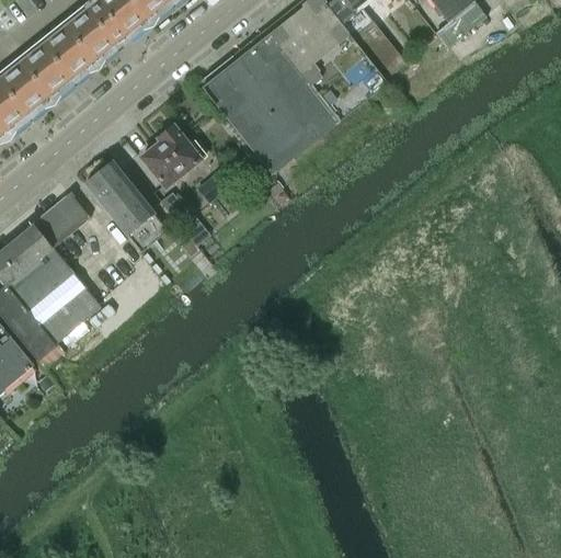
[(88,0),(0,70),(0,132),(164,0),(88,0)]
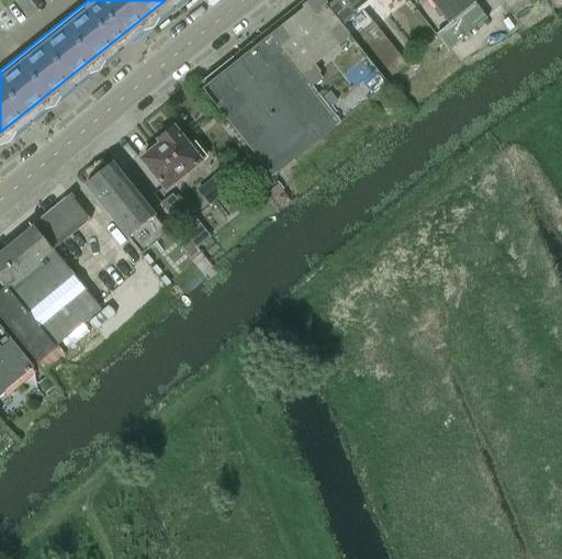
[(310,0),(270,32),(340,120),(389,81),(385,78),(327,4),(324,0),(310,0)]
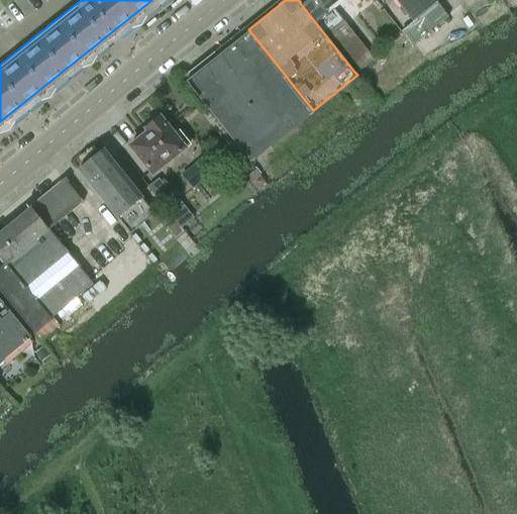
[(306,0),(301,4),(324,33),(354,72),(374,57),(352,29),(343,18),(333,6),(340,0),(306,0)]
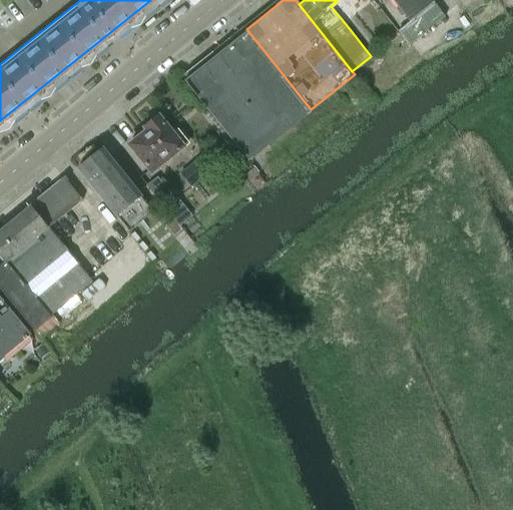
[(395,0),(423,34),(446,15),(433,0),(395,0)]
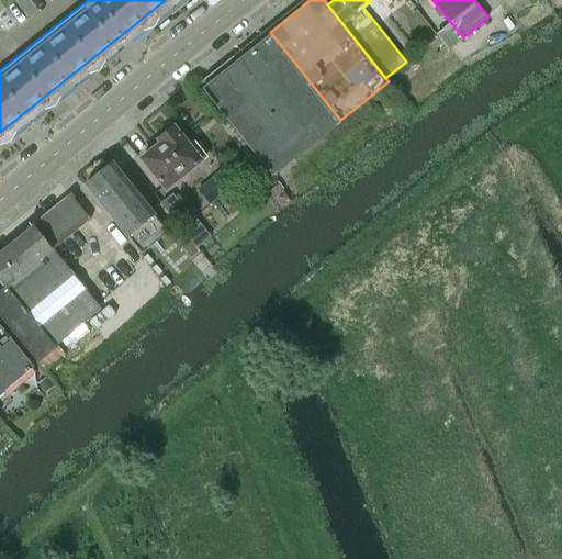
[(271,175),(340,120),(270,32),(202,87),(271,175)]
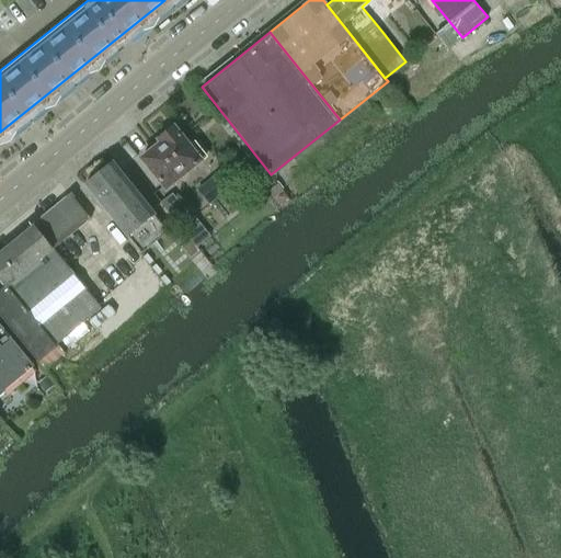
[(190,145),(174,126),(158,138),(161,141),(141,157),(165,188),(201,159),(201,158),(205,155),(194,141),(190,145)]
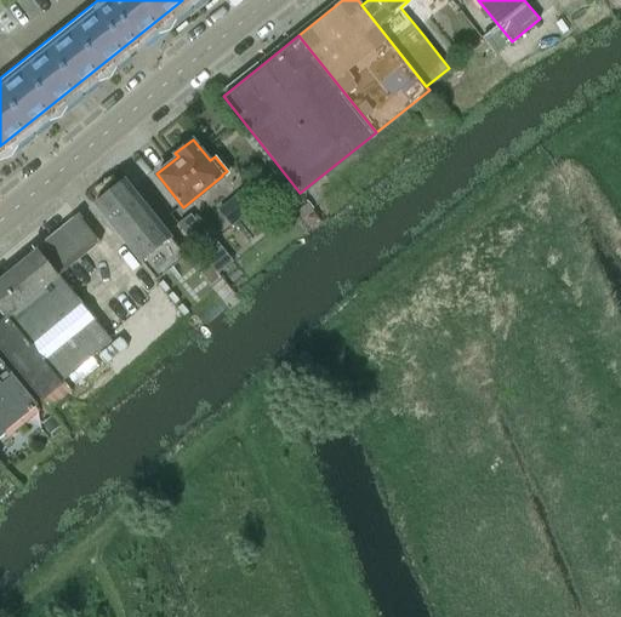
[(125,177),(96,201),(142,260),(154,274),(183,251),(171,236),(172,235),(125,177)]
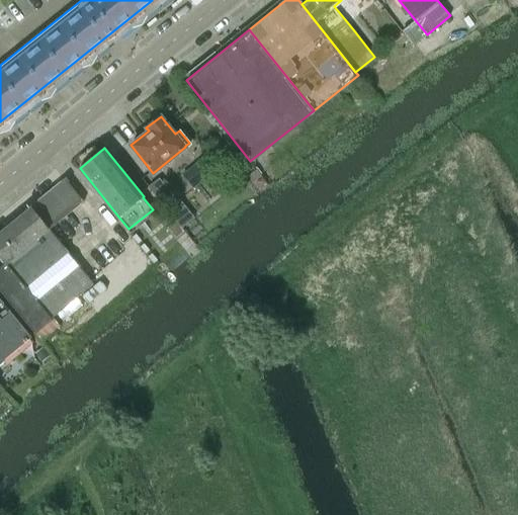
[(200,158),(182,174),(192,186),(211,171),(200,158)]
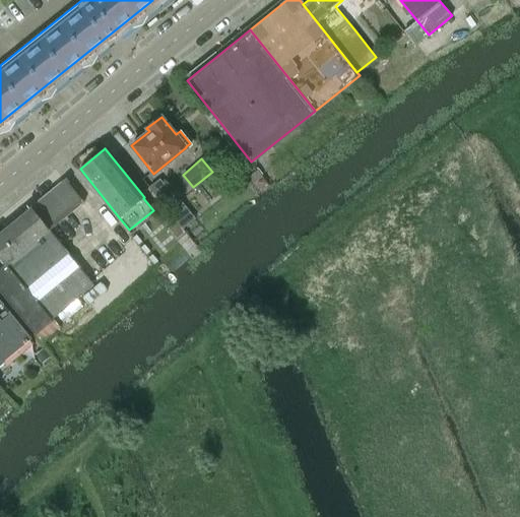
[(83,201),(66,180),(0,234),(0,258),(5,264),(0,267),(0,291),(35,333),(51,319),(58,314),(63,320),(82,305),(77,298),(93,283),(49,230),(83,201)]
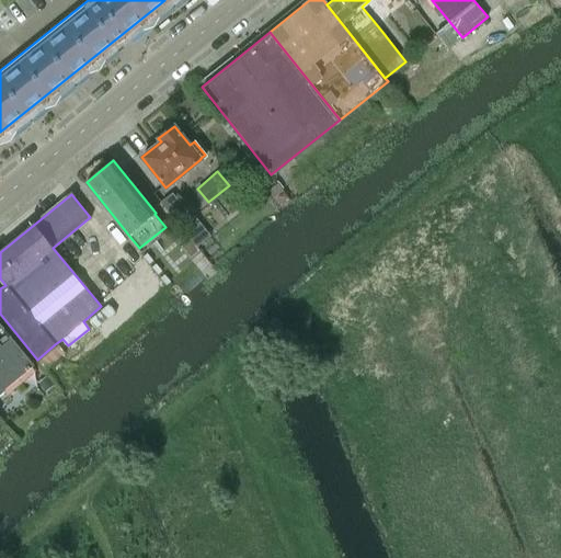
[(194,214),(181,225),(185,231),(198,220),(194,214)]
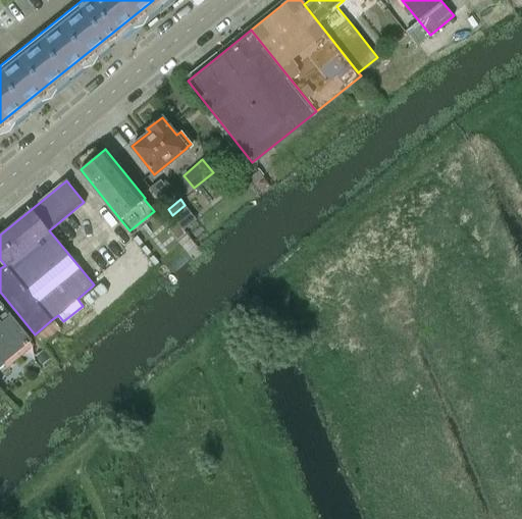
[(186,231),(176,220),(167,227),(176,239),(186,231)]
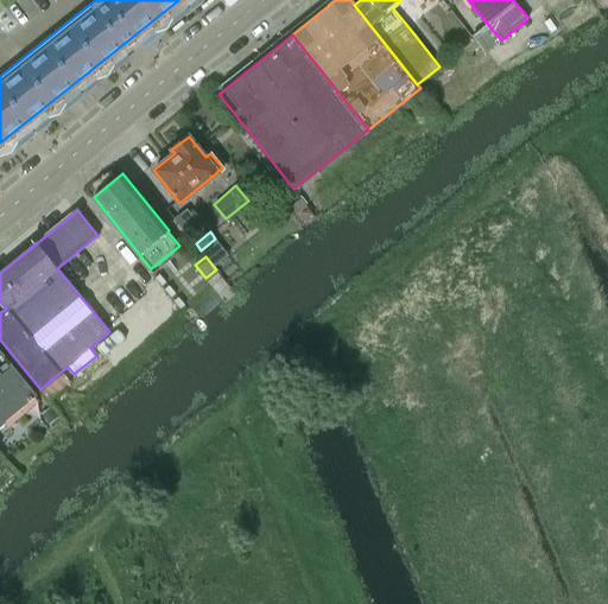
[(0,425),(37,394),(0,349),(0,425)]
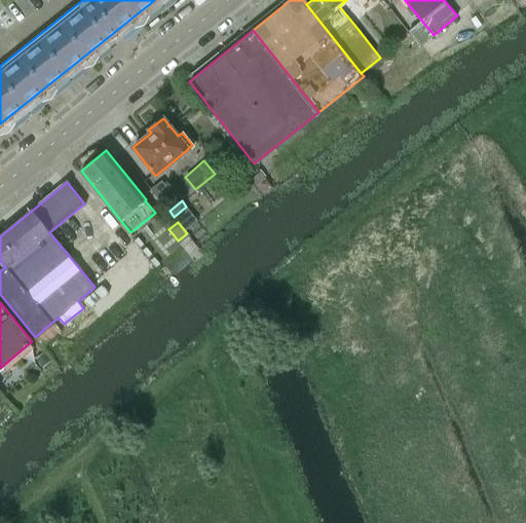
All buildings are outlined.
